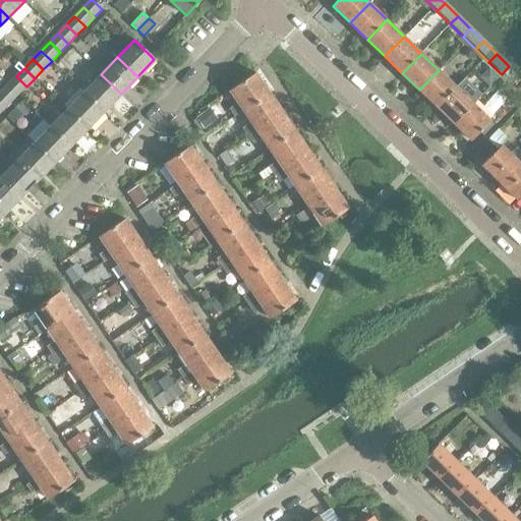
[(437,107),(455,88),(439,70),(419,90),(437,107)]
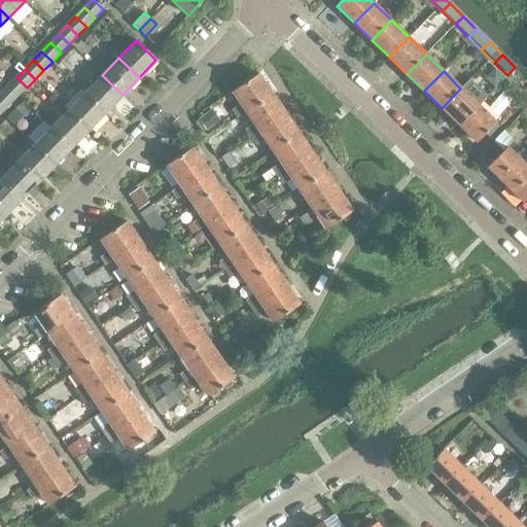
[(258,74),(232,92),(240,103),(232,109),(237,117),(246,111),(272,94),(258,74)]
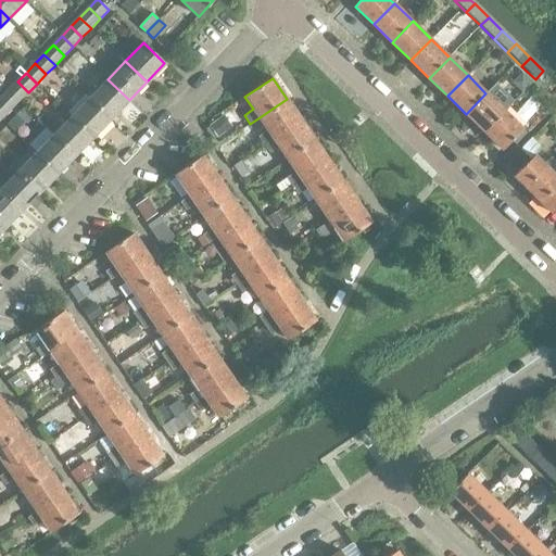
[(111,118),(129,100),(108,79),(89,98),(111,118)]
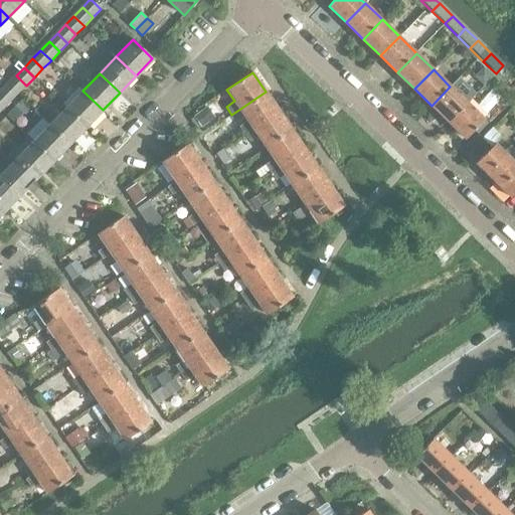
[(26,86),(16,75),(7,84),(18,95),(26,86)]
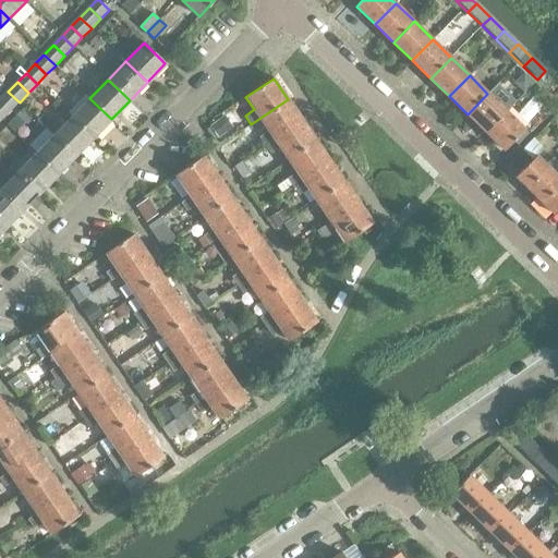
[(487,94),(468,114),(486,132),(506,111),(516,101),(497,84),(487,94)]
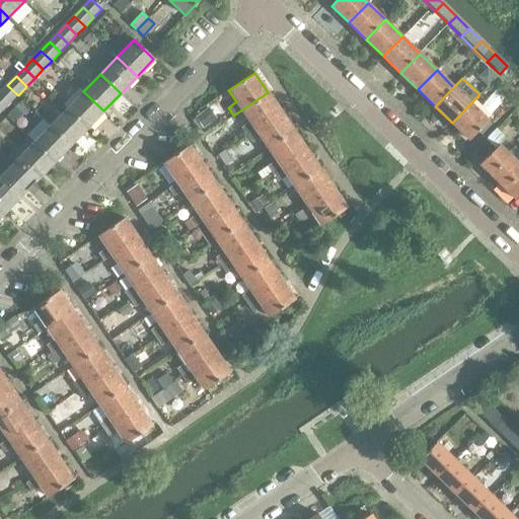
[(0,94),(9,103),(18,95),(7,85),(0,92),(0,94)]
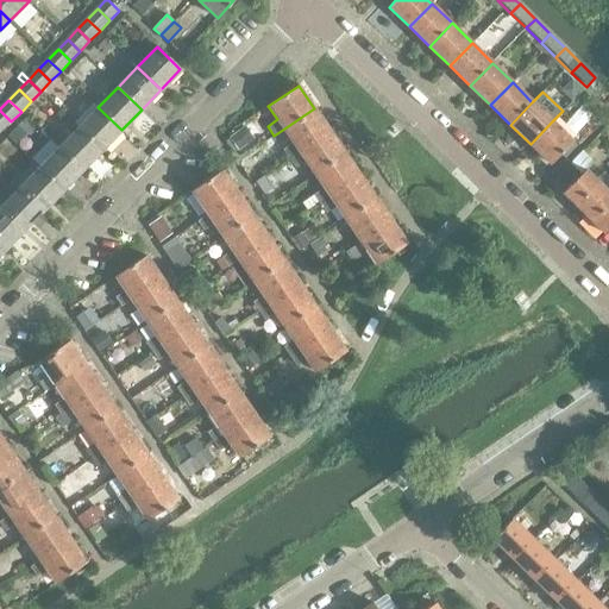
[(102,150),(121,130),(98,107),(79,127),(102,150)]
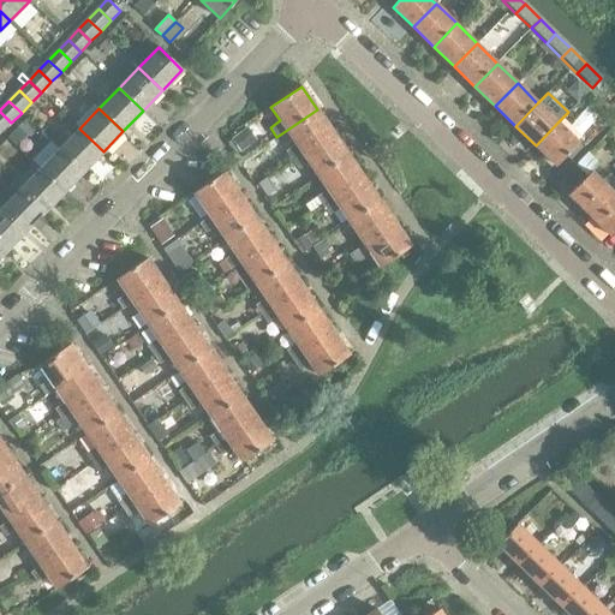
[(333,132),(317,109),(287,130),(296,143),(286,150),(292,160),(333,132)]
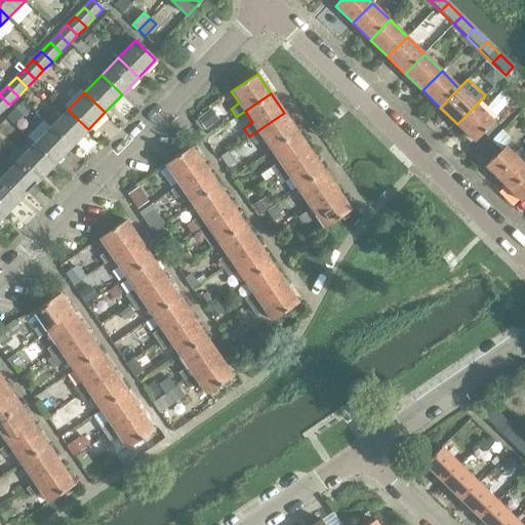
[(0,112),(1,114),(9,105),(0,95),(0,112)]
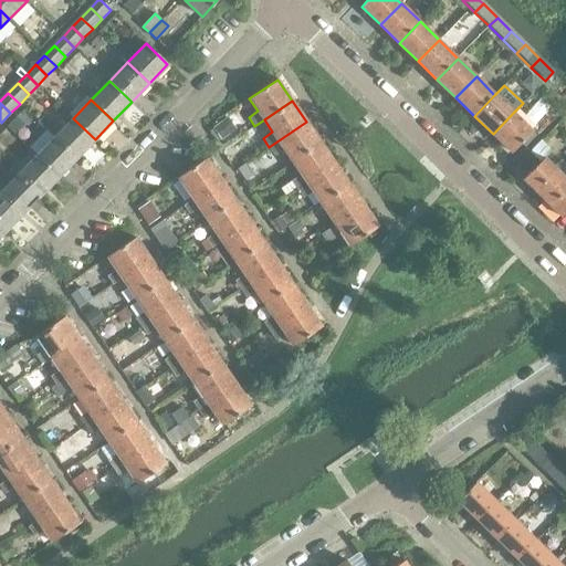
[(532,132),(513,113),(493,134),(512,153),(532,132)]
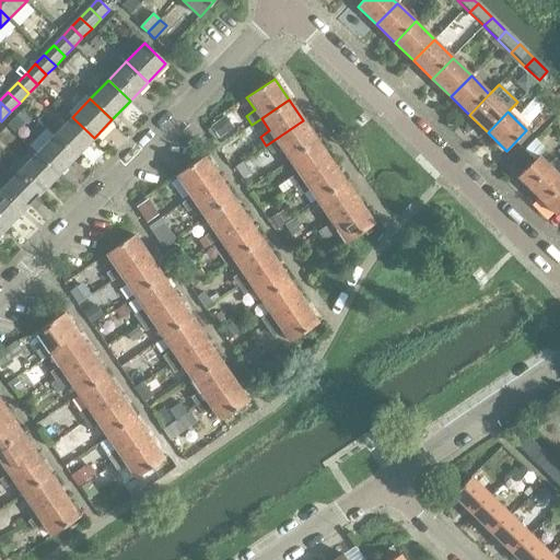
[(15,115),(7,126),(15,133),(24,124),(15,115)]
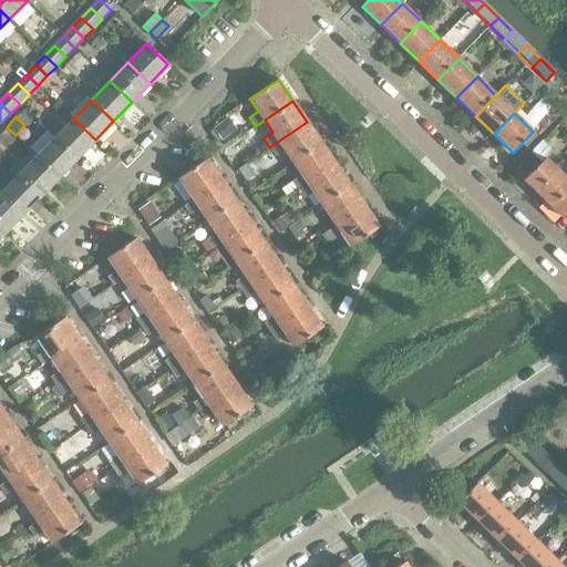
[(228,117),(214,127),(223,141),(237,131),(228,117)]
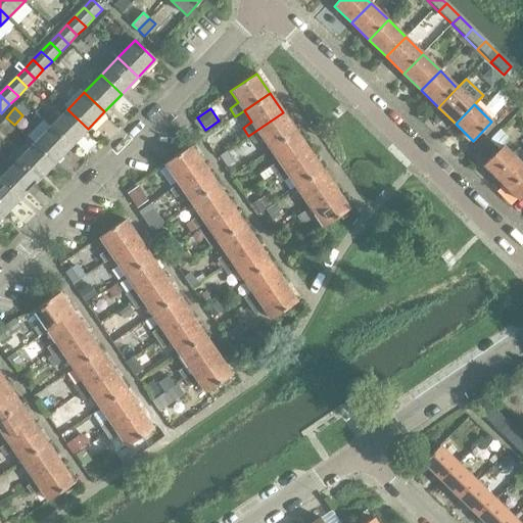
[(70,146),(88,129),(67,109),(50,127),(70,146)]
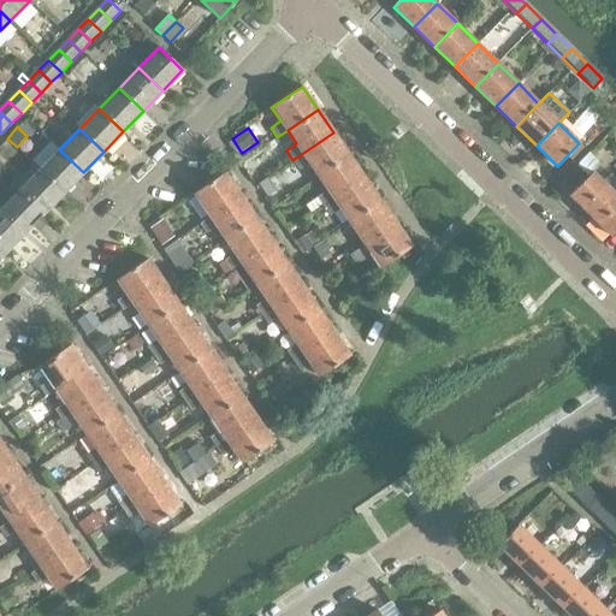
[(349,155),(333,132),(292,160),(300,170),(309,163),(319,176),(349,155)]
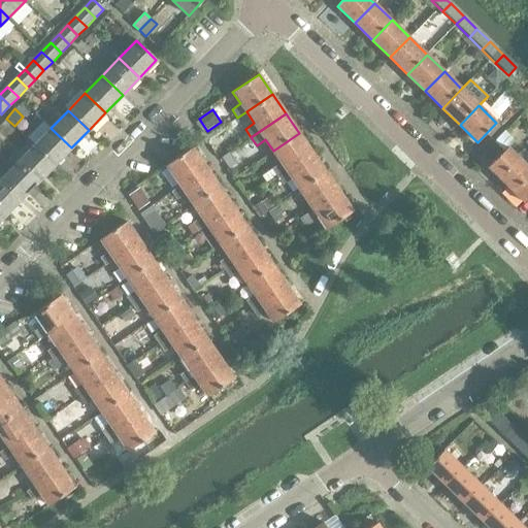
[(55,165),(71,147),(51,128),(34,145),(55,165)]
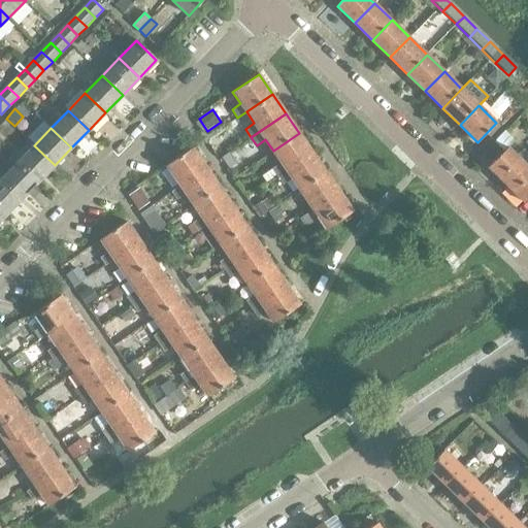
[(504,131),(495,141),(504,151),(507,147),(515,140),(504,131)]
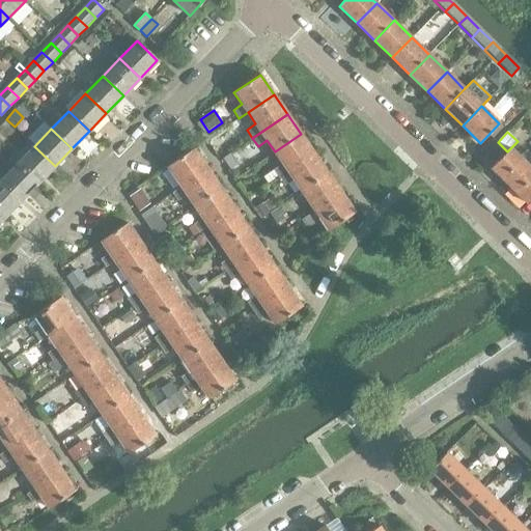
[(314,154),(301,134),(275,151),(282,163),(274,169),(279,177),(314,154)]
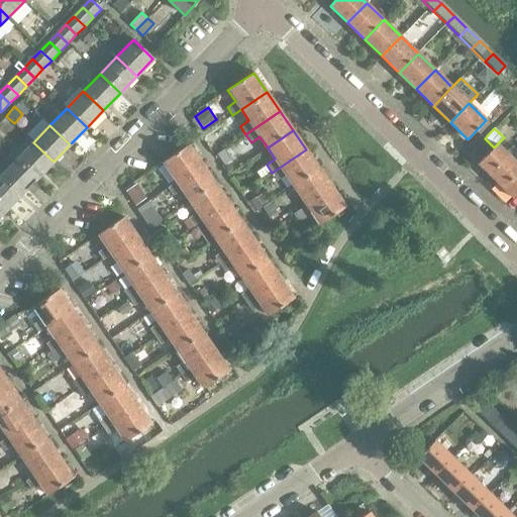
[(36,179),(54,162),(33,142),(7,170),(13,176),(14,175),(17,178),(26,169),(36,179)]
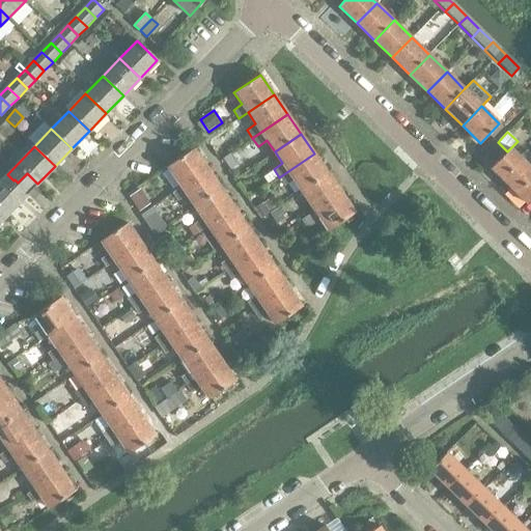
[(168,166),(180,186),(207,168),(194,148),(168,166)]
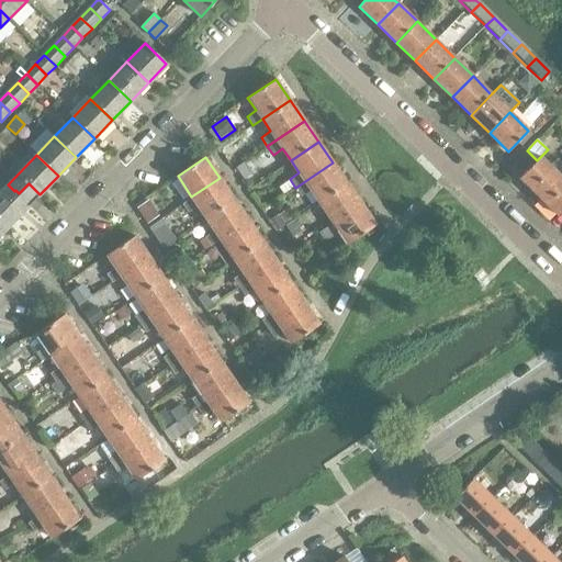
[(538,197),(559,176),(540,157),(537,160),(519,178),(538,197)]
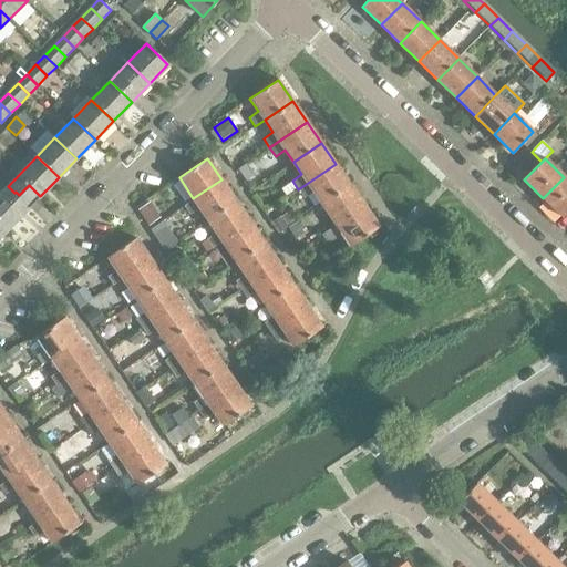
[(246,163),(237,169),(246,182),(255,175),(246,163)]
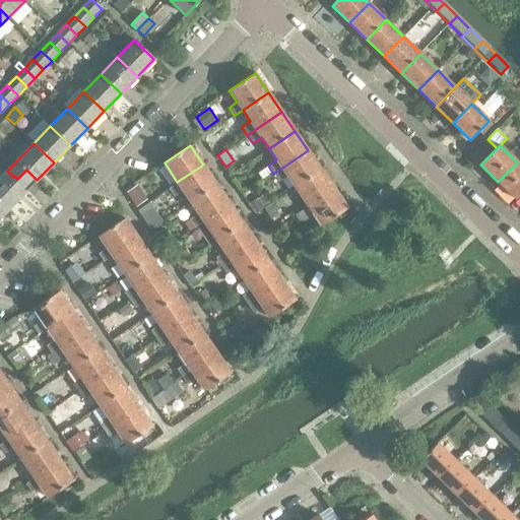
[(321,170),(308,150),(273,174),(279,182),(287,176),(296,187),(321,170)]
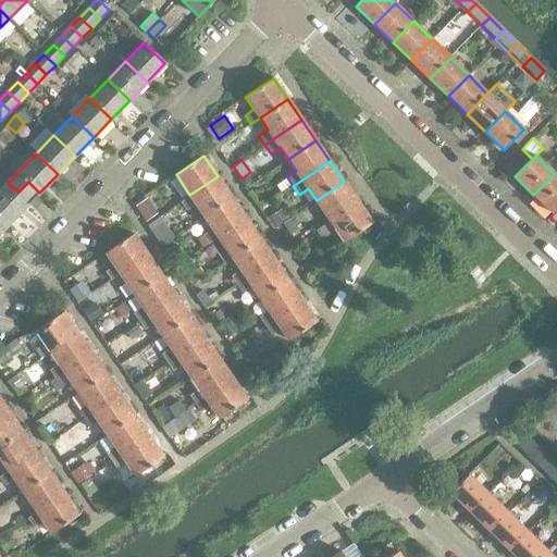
[(556,207),(556,177),(554,174),(533,195),(552,213),(556,207)]
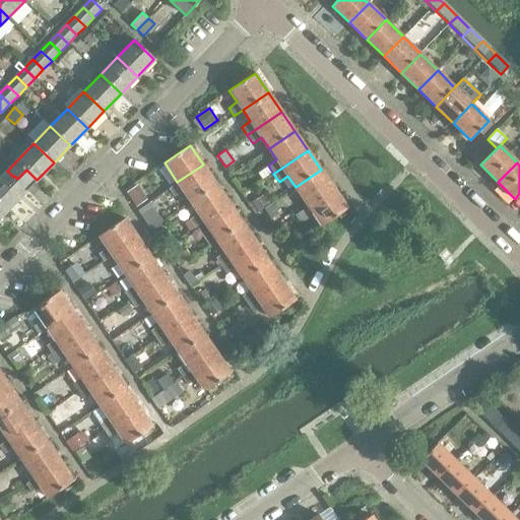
[(215,184),(203,165),(177,182),(178,183),(169,188),(175,196),(183,191),(190,201),(215,184)]
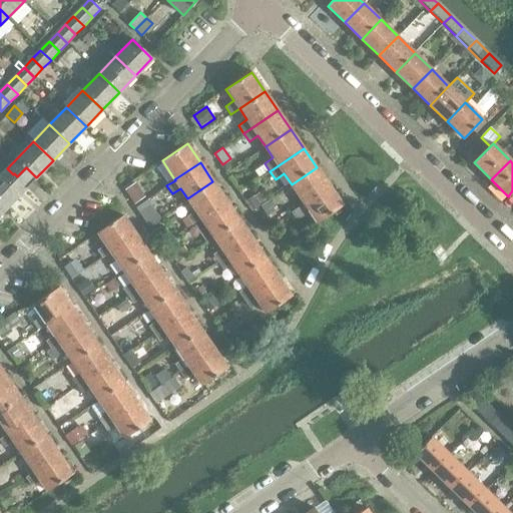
[(0,199),(8,207),(25,189),(36,177),(26,167),(17,176),(14,173),(13,174),(7,168),(6,169),(0,163),(0,199)]
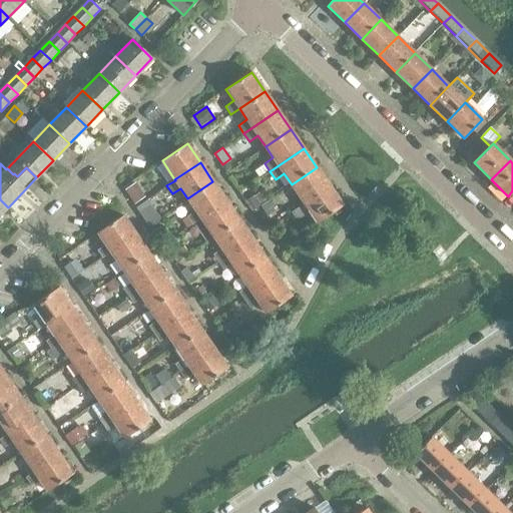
[(330,186),(317,167),(292,184),(305,203),(330,186)]
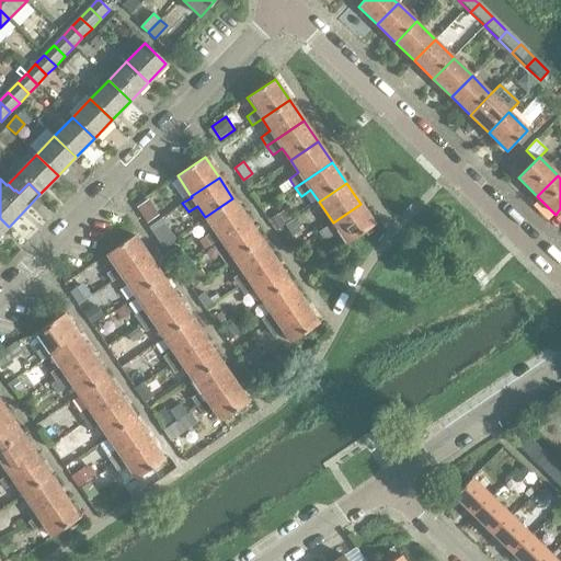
[(247,219),(232,198),(205,217),(214,229),(205,236),(210,244),(219,238),(247,219)]
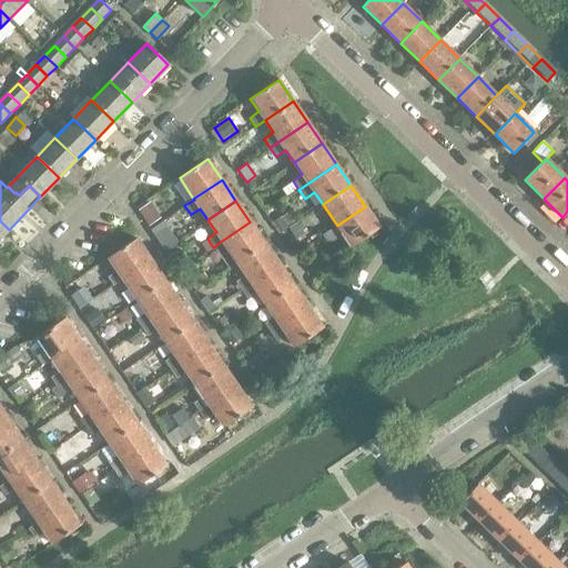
[(149,202),(138,211),(149,226),(161,217),(149,202)]
